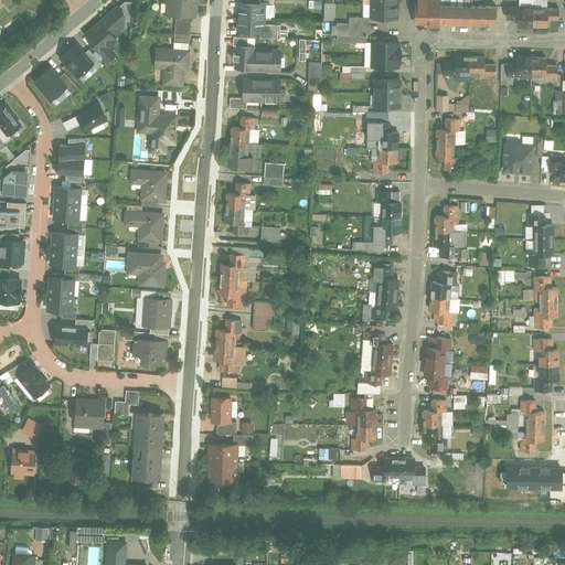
[(120,0),(118,0),(82,31),(107,61),(119,50),(113,42),(120,36),(117,32),(125,25),(125,18),(126,6),(121,1),(120,0)]
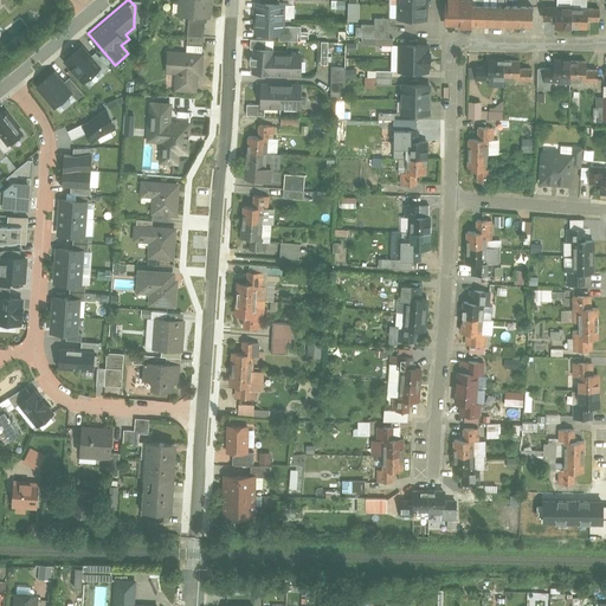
[(130,0),(130,1),(135,6),(134,19),(140,18),(141,0),(130,0)]
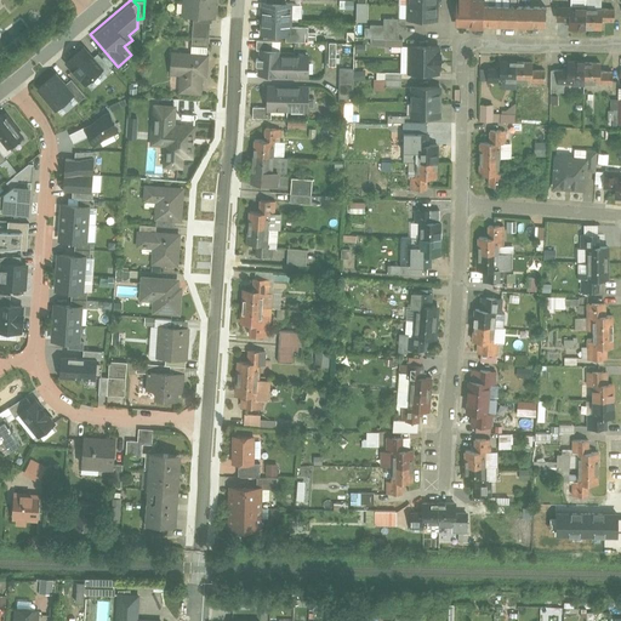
[(216,0),(189,0),(188,12),(216,15),(216,0)]
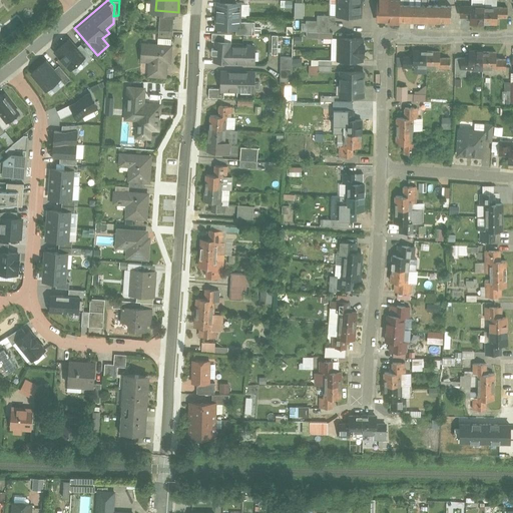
[(226,0),(218,0),(218,12),(239,13),(240,0),(237,0),(226,0)]
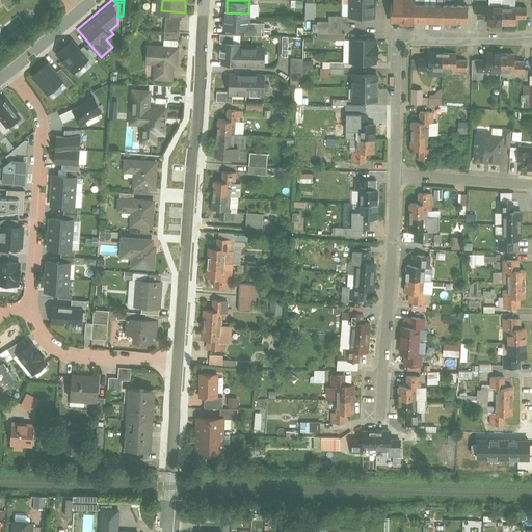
[(314,15),(314,0),(304,0),(304,15),(314,15)]
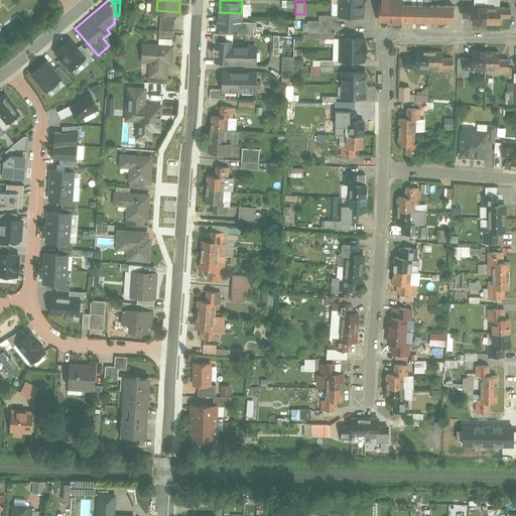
[(342,0),(341,0),(341,12),(363,13),(363,1),(342,0)]
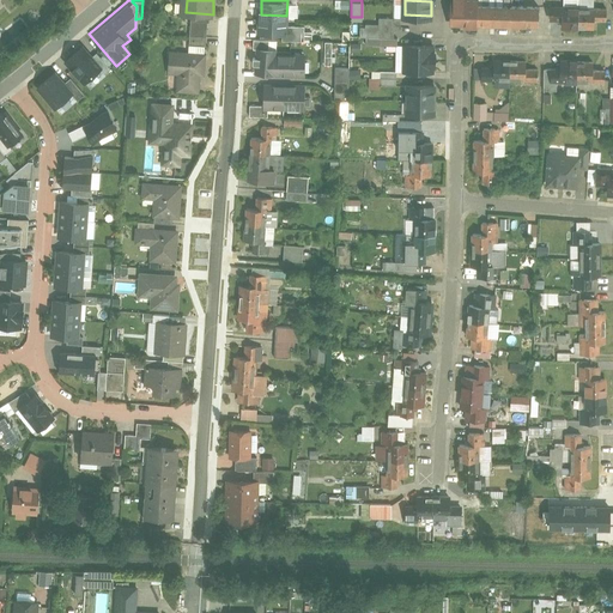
[(451,0),(451,20),(465,20),(465,0),(451,0)]
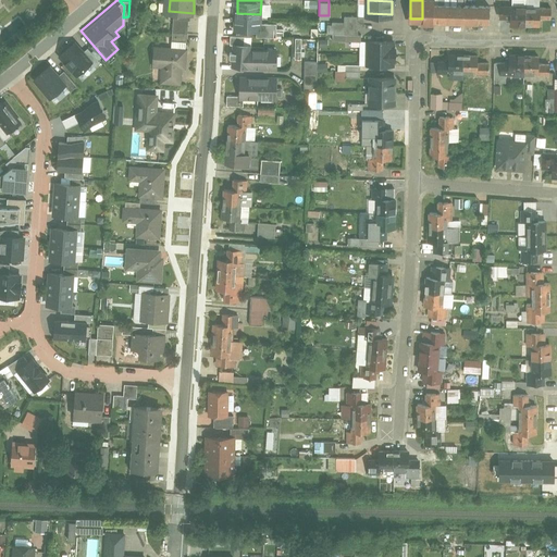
[(422,0),(422,19),(422,21),(435,21),(435,19),(434,0),(422,0)]
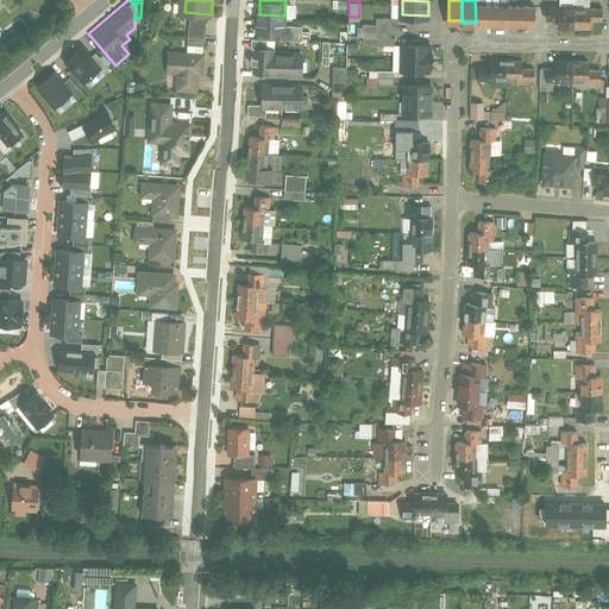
[(482,0),(482,20),(495,22),(508,22),(509,22),(510,2),(509,0),(482,0)]
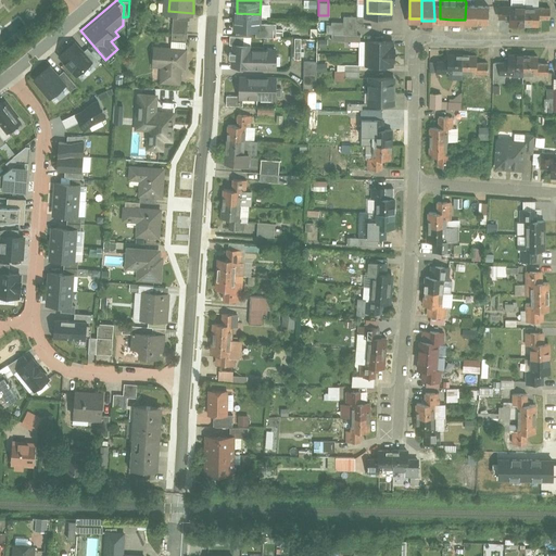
[(490,3),(466,2),(465,20),(468,20),(477,20),(490,20),(490,3)]
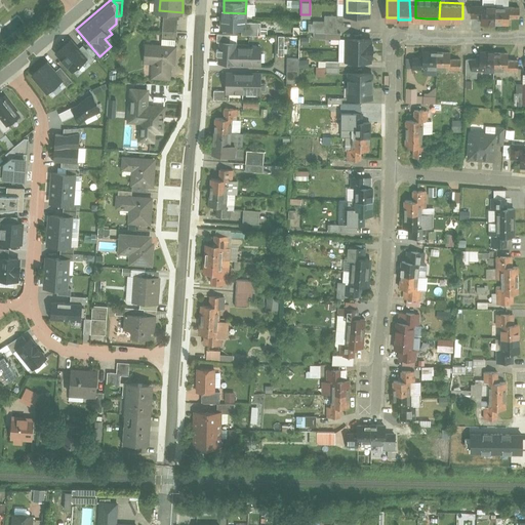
[(496,4),(474,3),(474,11),(483,12),(483,19),(496,19),(496,4)]
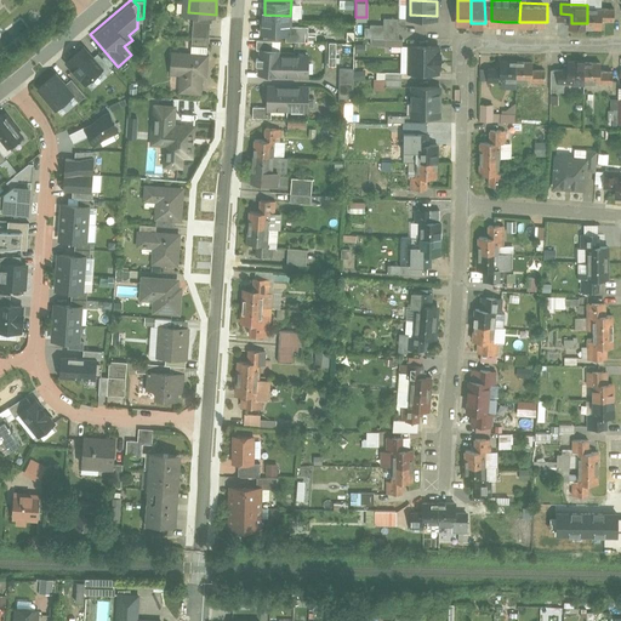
[(615,5),(587,5),(587,23),(603,23),(603,16),(615,16),(615,5)]
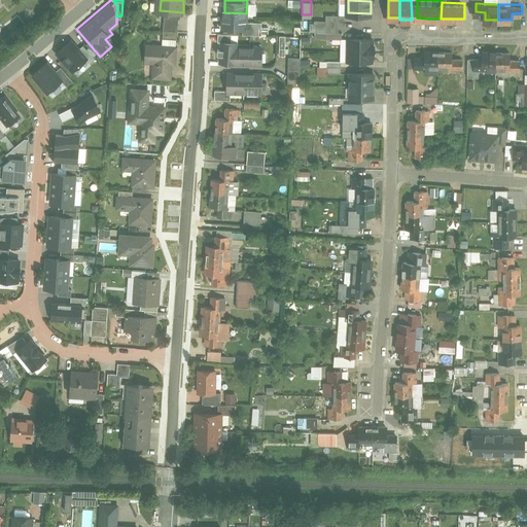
[(246,13),(224,12),(224,26),(237,26),(238,27),(241,27),(242,26),(244,26),(246,26),(246,20),(246,13)]
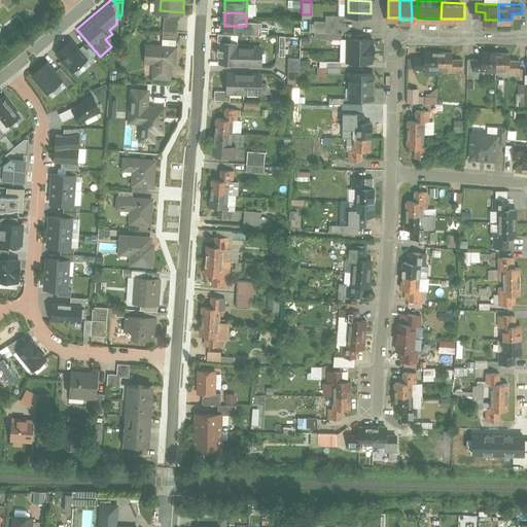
[(180,16),(165,15),(164,28),(179,29),(180,16)]
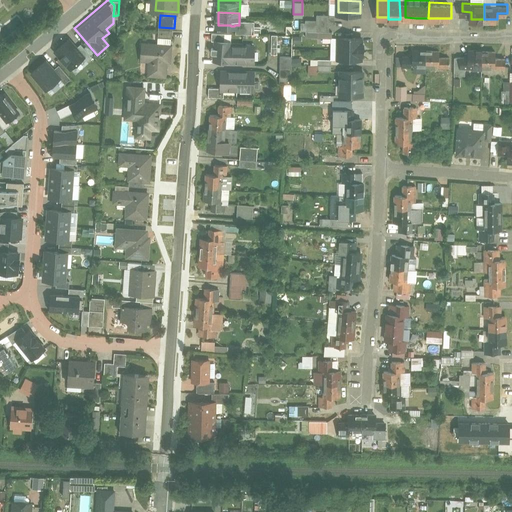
[(330,18),(317,18),(317,28),(330,29),(330,18)]
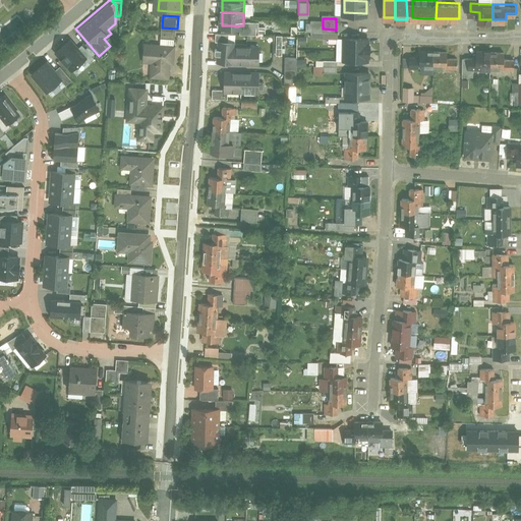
[(259,19),(243,19),(243,25),(241,25),(240,32),(266,33),(266,32),(266,24),(259,24),(259,19)]
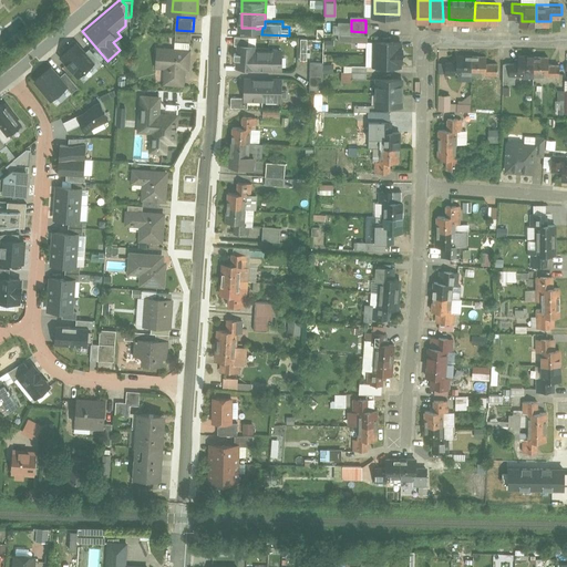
[(250,34),(236,34),(235,42),(239,43),(239,42),(249,43),(250,34)]
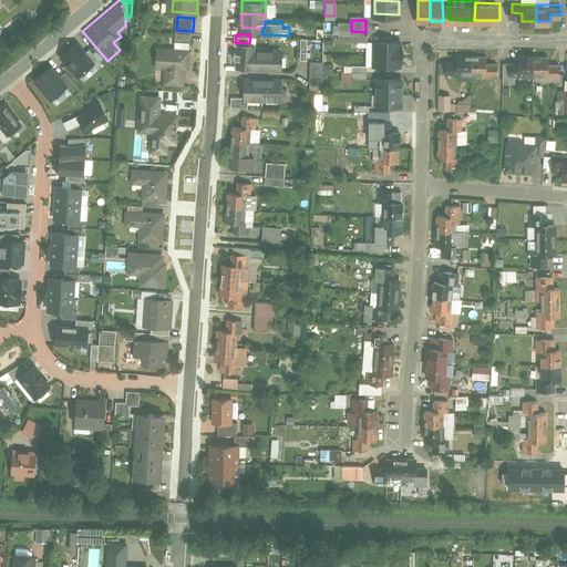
[(402,39),(375,39),(375,52),(403,52),(403,45),(402,45),(402,39)]
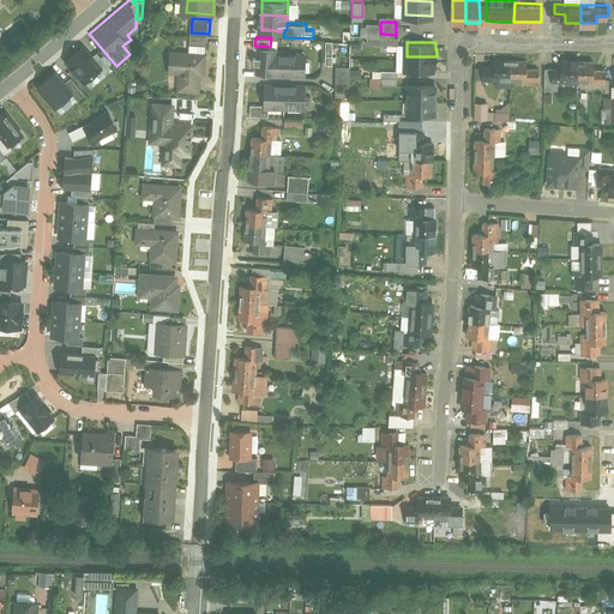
[(66,58),(85,80),(101,66),(90,54),(82,44),(66,58)]
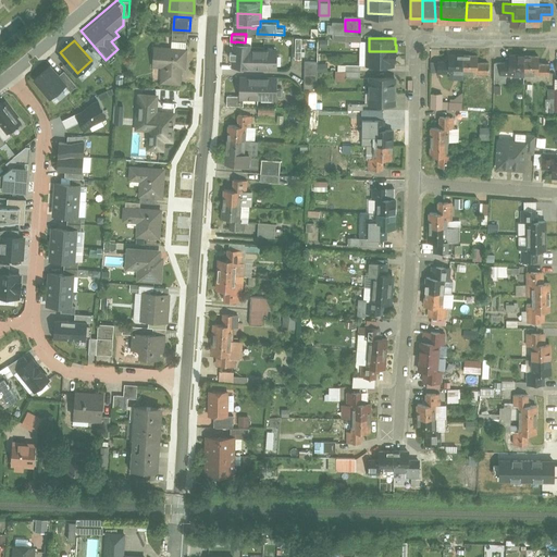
[(245,42),(235,41),(235,42),(234,49),(232,49),(231,50),(231,54),(231,56),(232,56),(234,56),(234,63),(244,64),(245,65),(247,65),(248,64),(250,64),(250,65),(276,65),(277,48),(252,47),(252,44),(245,42)]
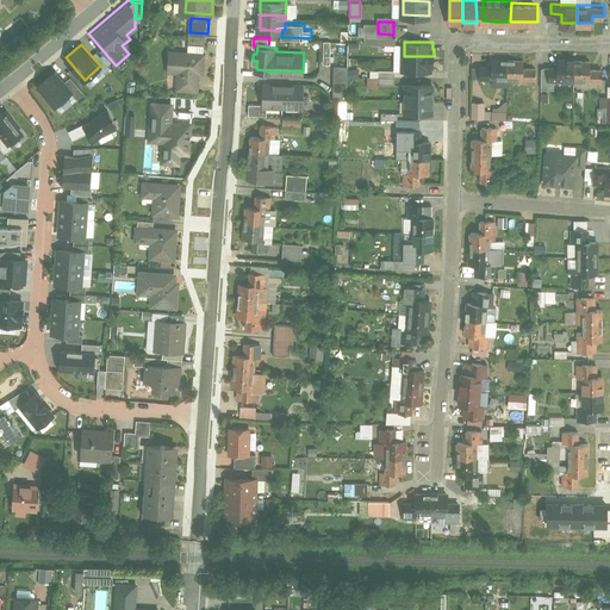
[(205,49),(170,48),(169,69),(180,69),(179,88),(199,89),(200,64),(205,64),(205,49)]
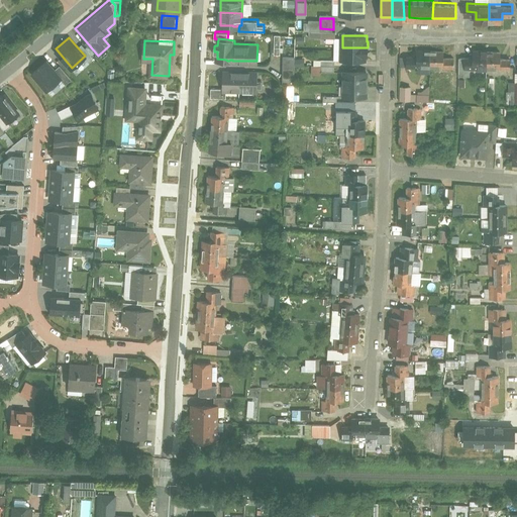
[(82,41),(76,45),(85,56),(88,60),(94,55),(82,41)]
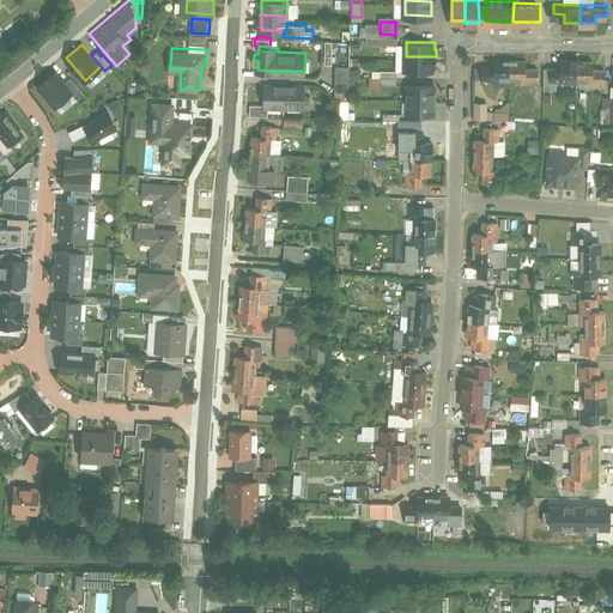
[(436,56),(406,56),(405,71),(434,71),(434,65),(436,65),(436,56)]
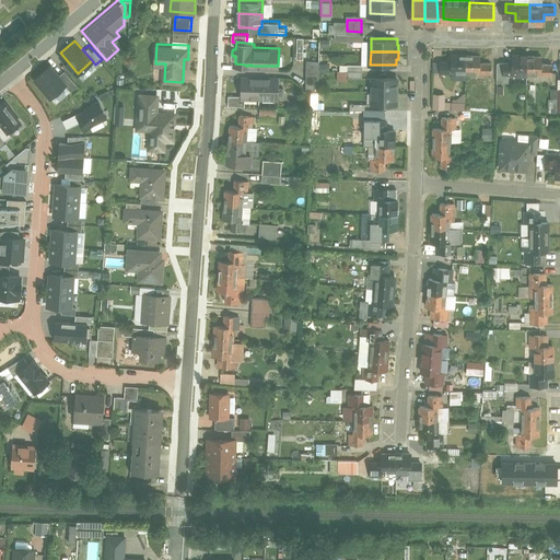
[(467,55),(453,55),(453,62),(442,61),(442,71),(454,72),(467,72),(467,55)]
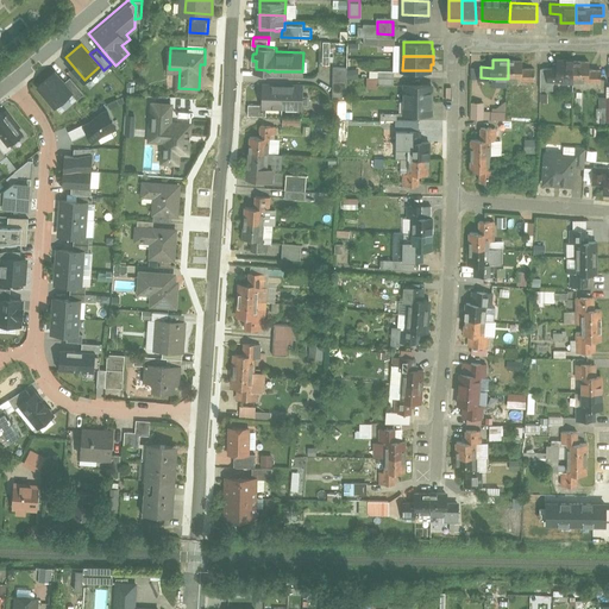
[(523,60),(508,60),(508,79),(535,80),(535,69),(523,68),(523,60)]
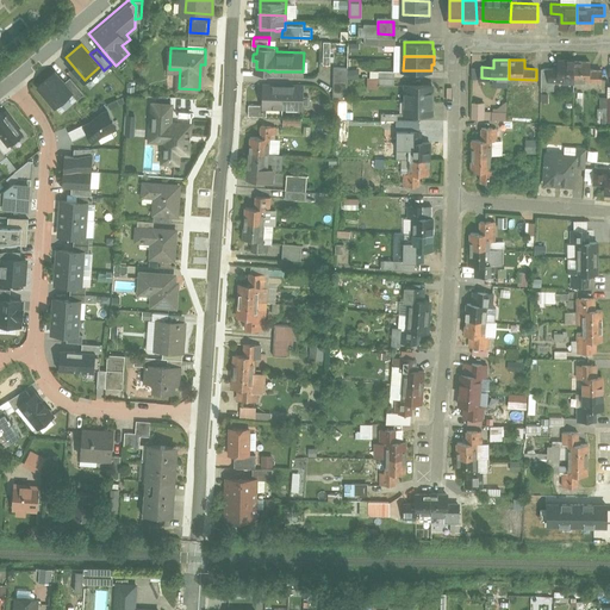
[(576,61),(559,61),(559,69),(549,68),(549,80),(555,81),(574,81),(574,80),(576,80),(576,61)]
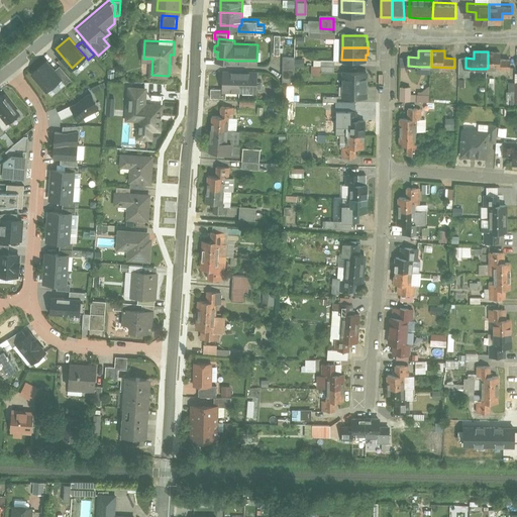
[(501,53),(488,52),(488,68),(511,69),(511,60),(501,60),(501,53)]
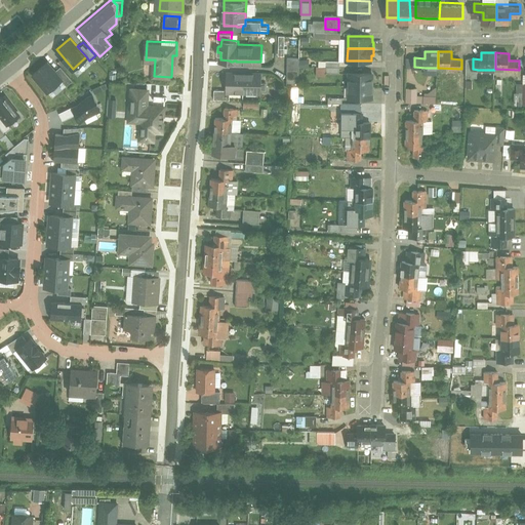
[(300,55),(288,54),(288,69),(300,69),(300,55)]
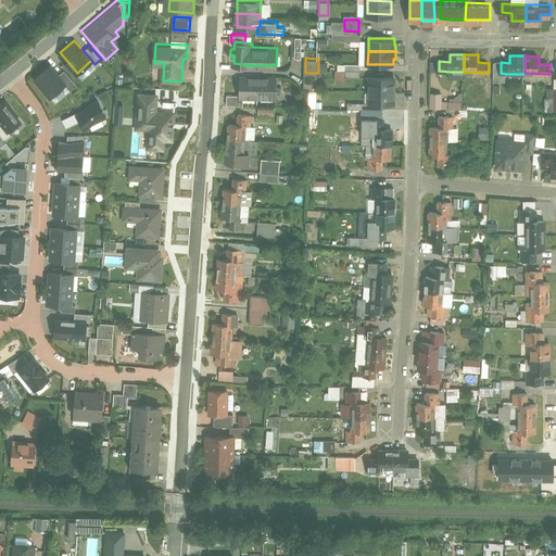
[(501,62),(494,62),(494,81),(505,83),(506,74),(501,73),(501,62)]
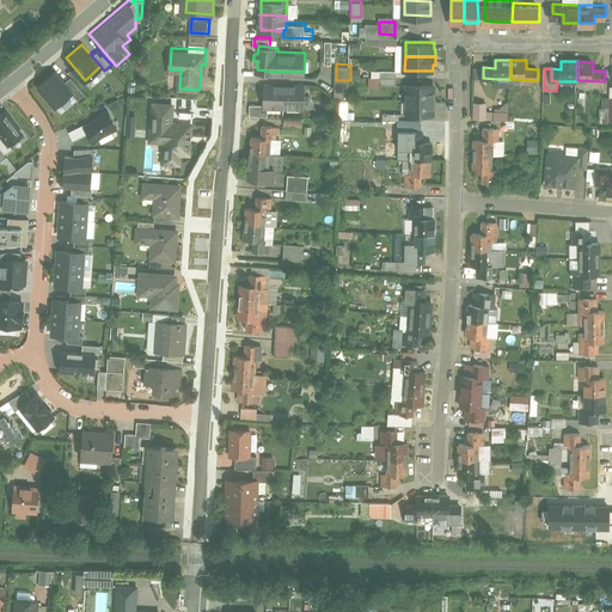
[(57,72),(42,85),(57,103),(73,90),(63,79),(57,72)]
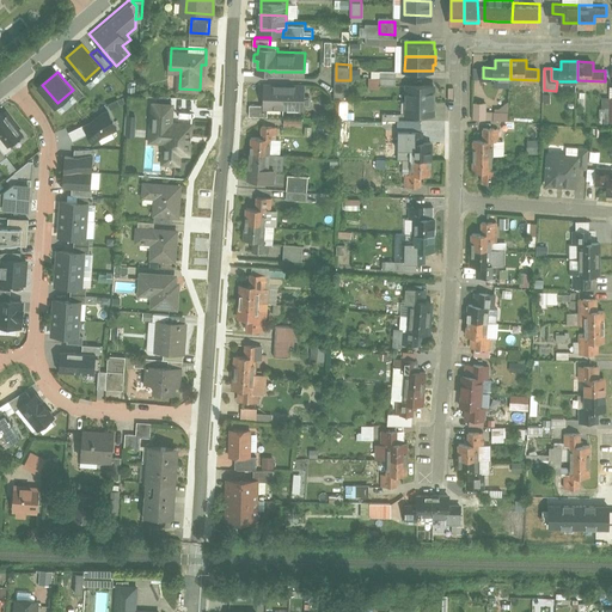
[(71,73),(63,79),(73,90),(78,96),(85,90),(71,73)]
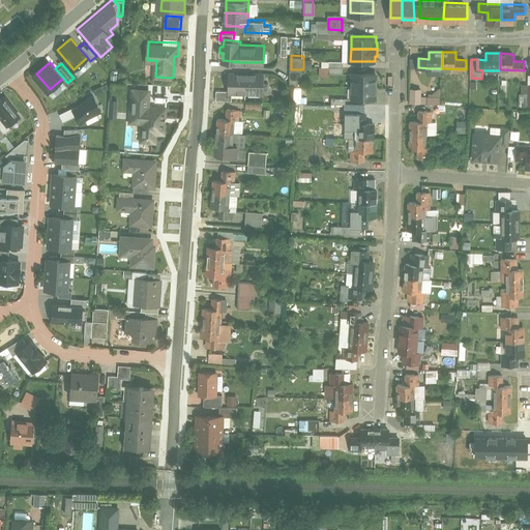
[(303,69),(291,69),(290,81),(302,82),(303,69)]
